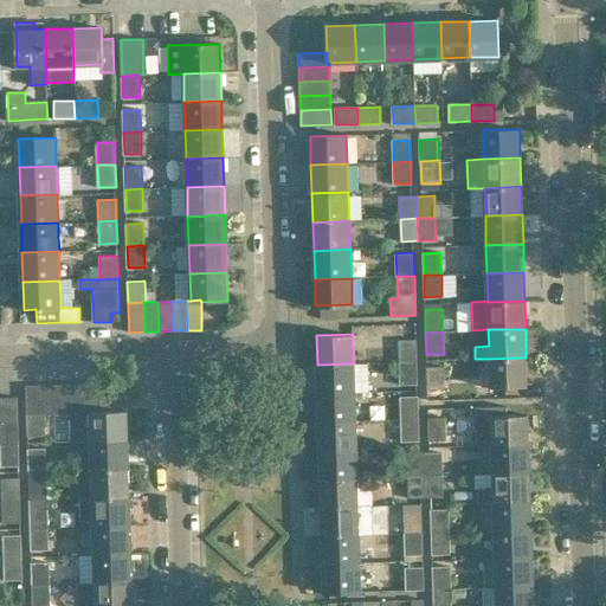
[(399,341),(399,361),(417,360),(416,340),(399,341)]
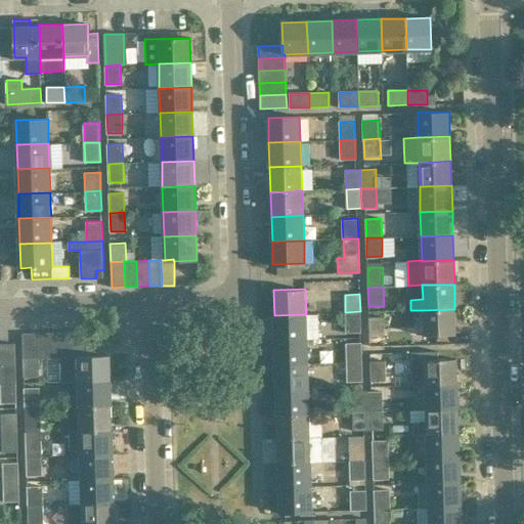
[(455,336),(454,309),(423,310),(424,337),(455,336)]
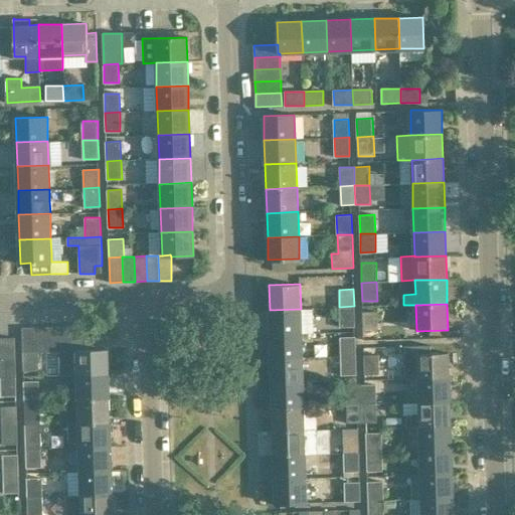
[(354,327),(354,306),(339,307),(340,327),(354,327)]
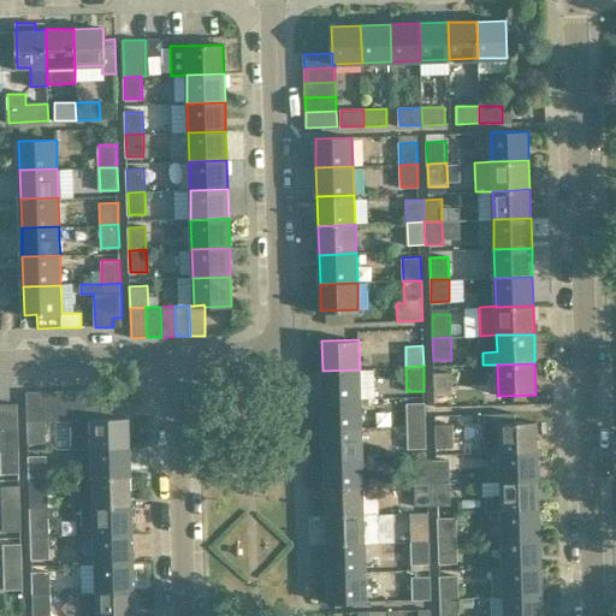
[(361,398),(360,369),(323,371),(324,400),(361,398)]
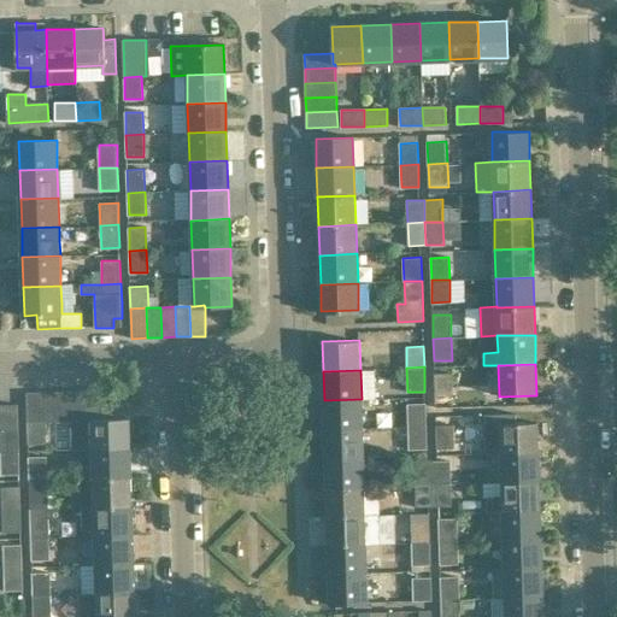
[(434,374),(435,397),(454,395),(453,372),(434,374)]
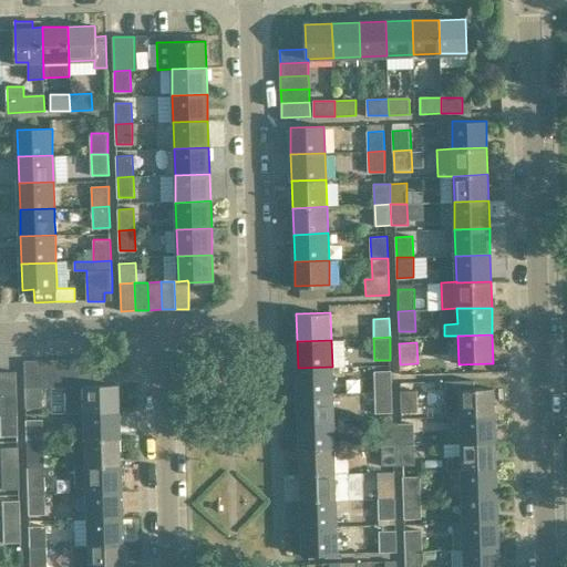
[(66,387),(65,360),(52,361),(53,387),(65,387),(66,387)]
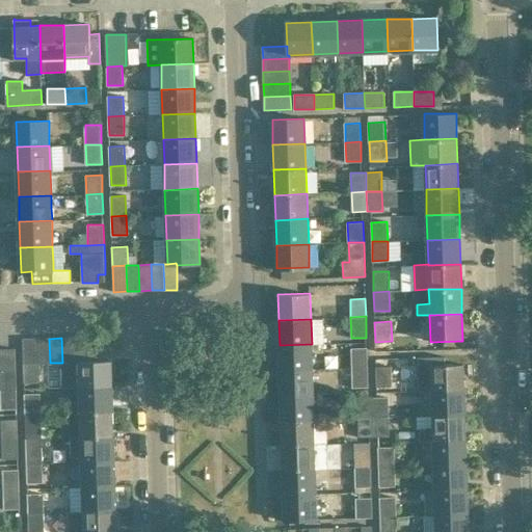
[(75,363),(74,338),(61,338),(62,363),(75,363)]
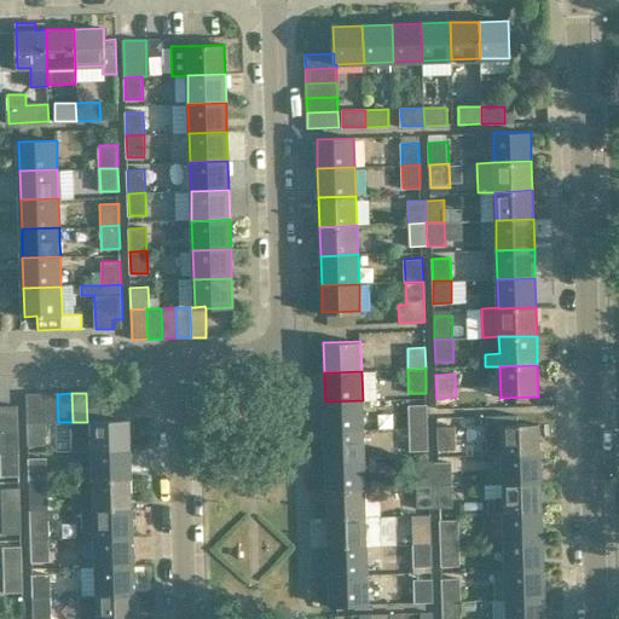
[(102,421),(102,406),(100,393),(86,393),(87,422),(92,422),(92,421),(102,421)]
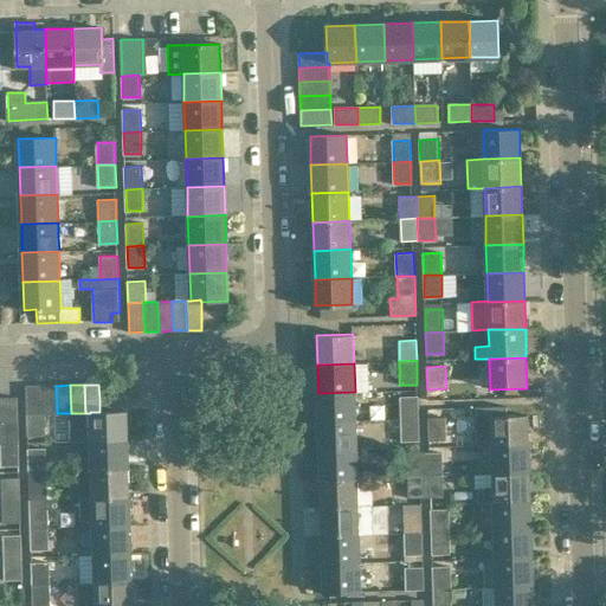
[(42,413),(42,386),(27,386),(27,413),(42,413)]
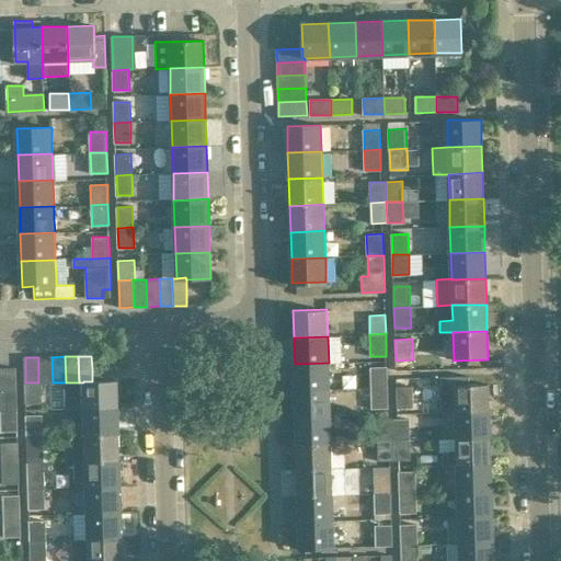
[(53,382),(52,357),(38,357),(38,382),(42,382),(42,384),(53,382)]
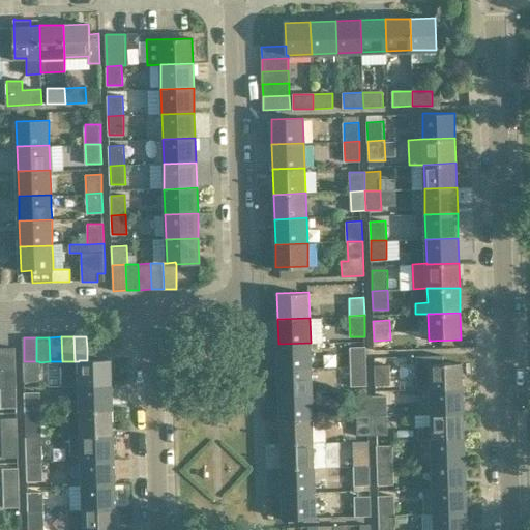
[(312,367),(311,343),(278,344),(280,369),(312,367)]
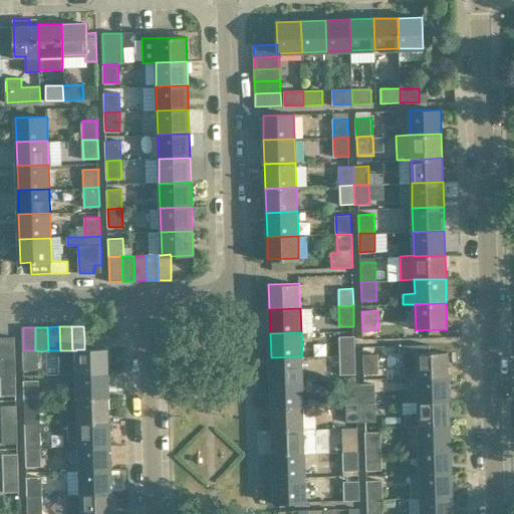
[(339,336),(339,355),(355,355),(355,336),(339,336)]
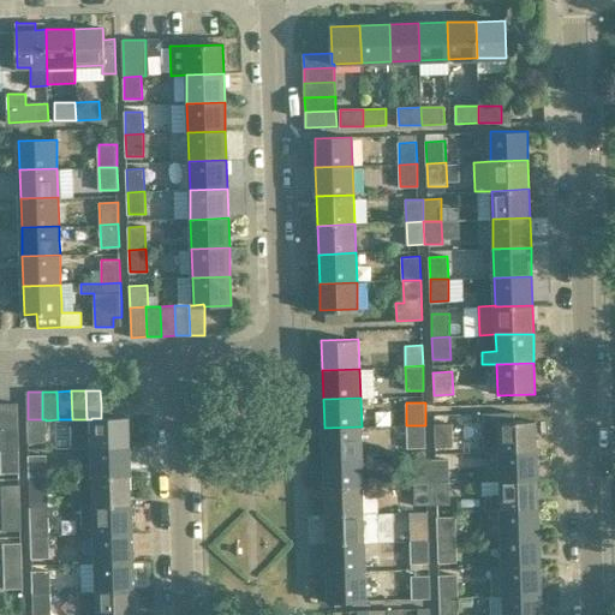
[(19,449),(18,404),(0,404),(0,418),(1,449),(19,449)]
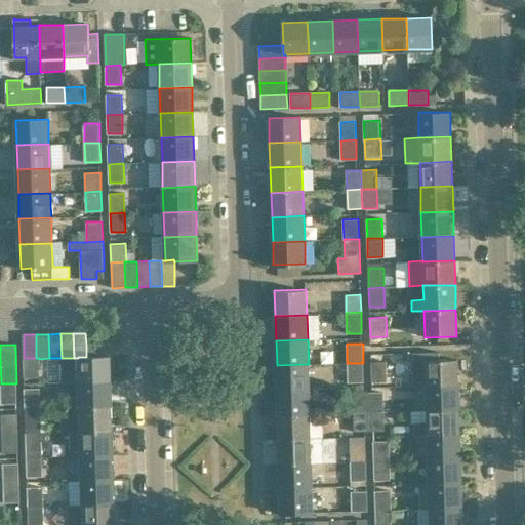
[(439,353),(411,353),(412,386),(427,386),(458,385),(457,361),(440,361),(439,353)]
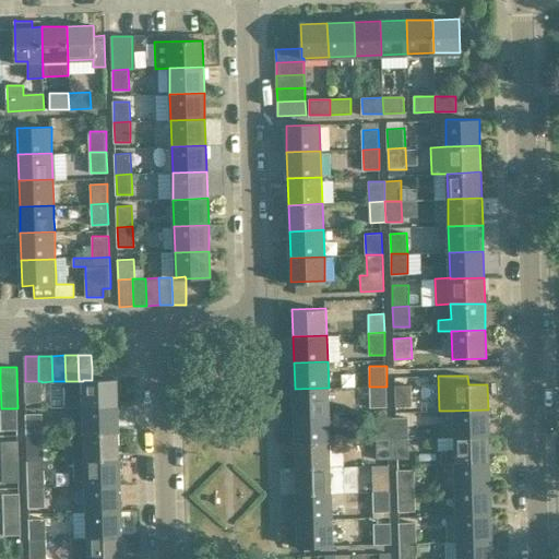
[(118,406),(117,379),(92,380),(83,380),(83,381),(79,381),(66,381),(64,381),(64,407),(84,407),(118,406)]
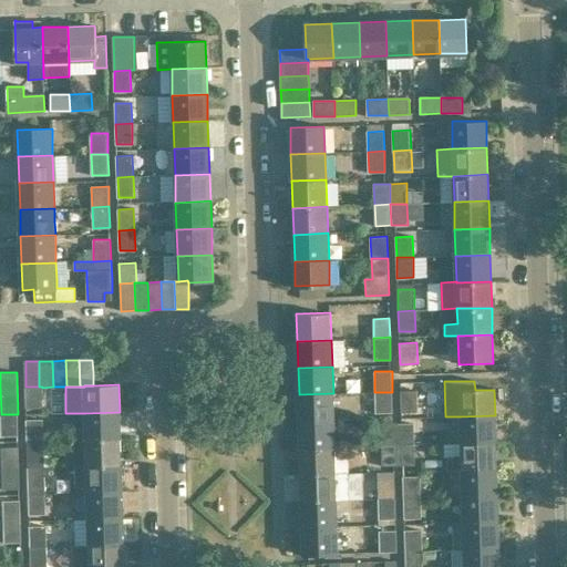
[(43,406),(42,388),(42,387),(39,387),(26,387),(27,408),(43,406)]
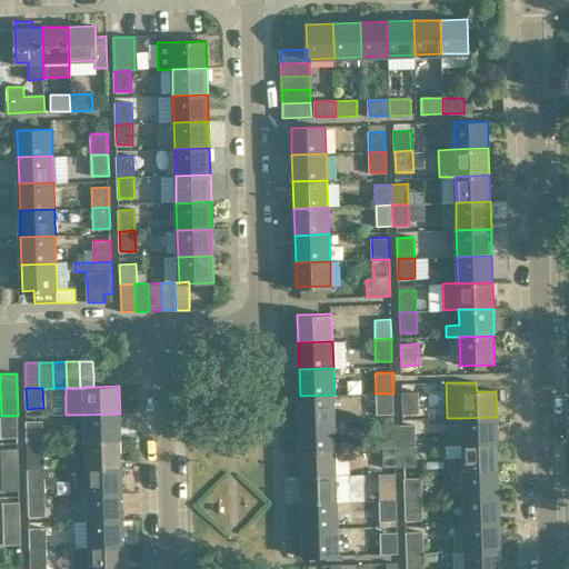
[(401,392),(402,413),(420,413),(419,391),(401,392)]
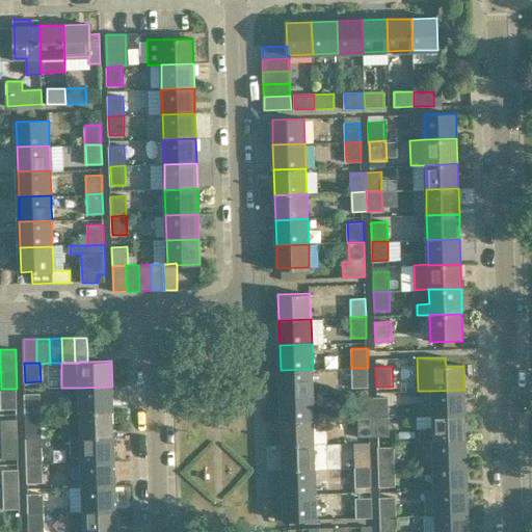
[(369,387),(368,368),(351,368),(352,388),(369,387)]
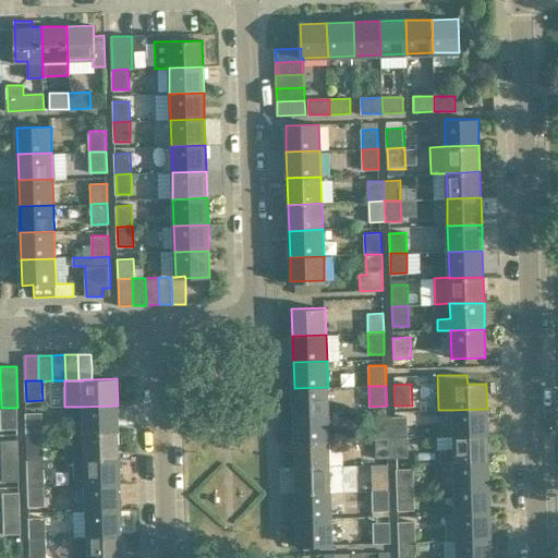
[(329,413),(328,387),(294,388),(295,414),(329,413)]
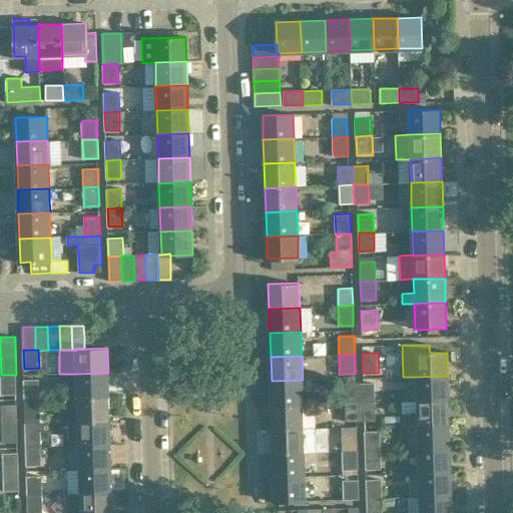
[(108,397),(108,373),(77,374),(78,398),(108,397)]
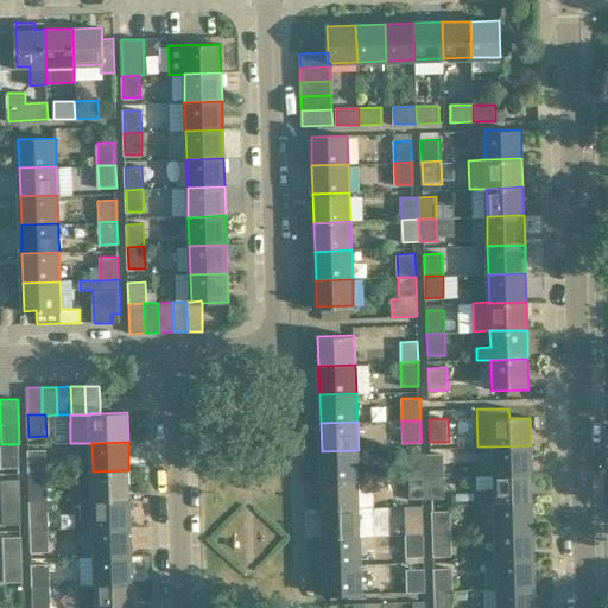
[(19,444),(1,444),(1,467),(20,467),(19,444)]
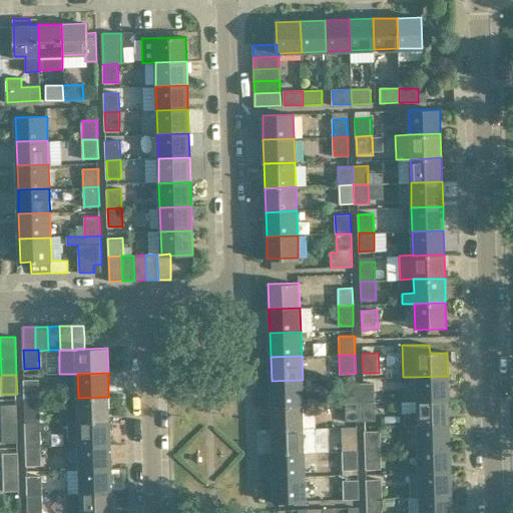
[(448,400),(448,376),(417,377),(418,401),(448,400)]
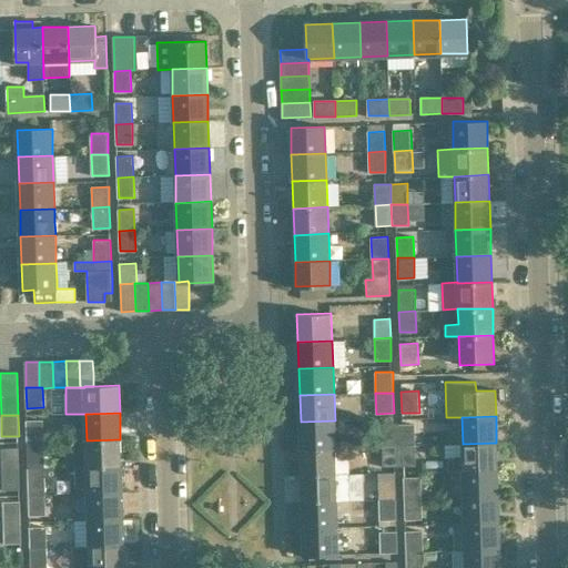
[(43,419),(27,421),(27,442),(44,442),(43,419)]
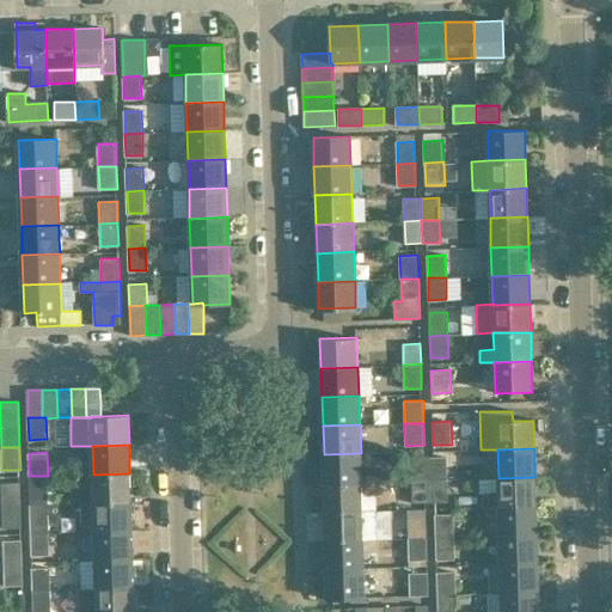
[(362,483),(361,453),(324,454),(324,484),(362,483)]
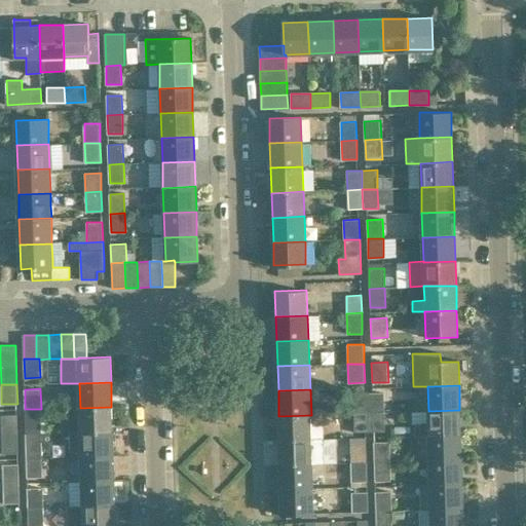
[(384,413),(384,392),(368,393),(369,413),(384,413)]
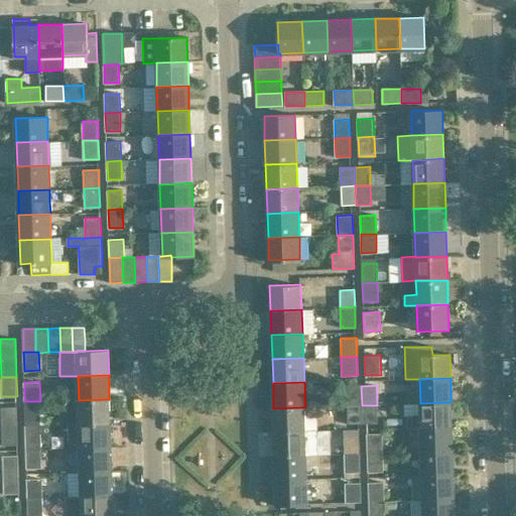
[(362,405),(361,386),(346,386),(347,406),(362,405)]
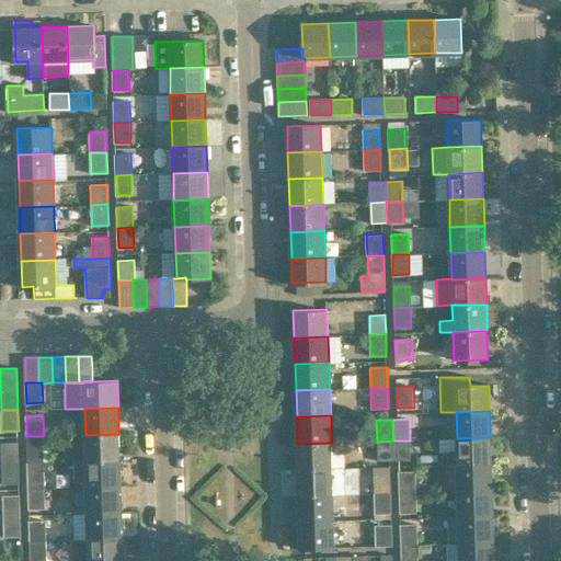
[(119,459),(118,434),(86,435),(75,435),(75,461),(86,460),(119,459)]
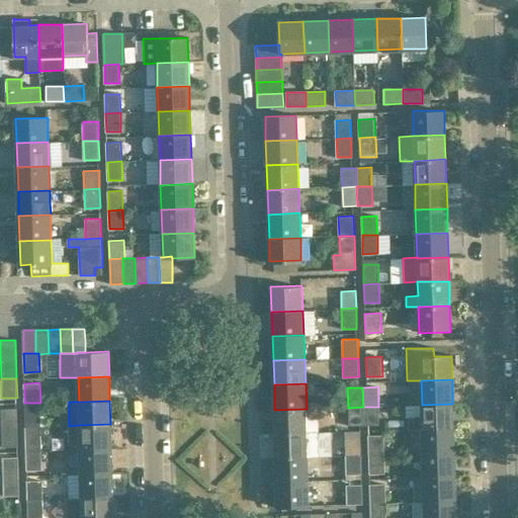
[(40,421),(40,403),(24,403),(25,422),(40,421)]
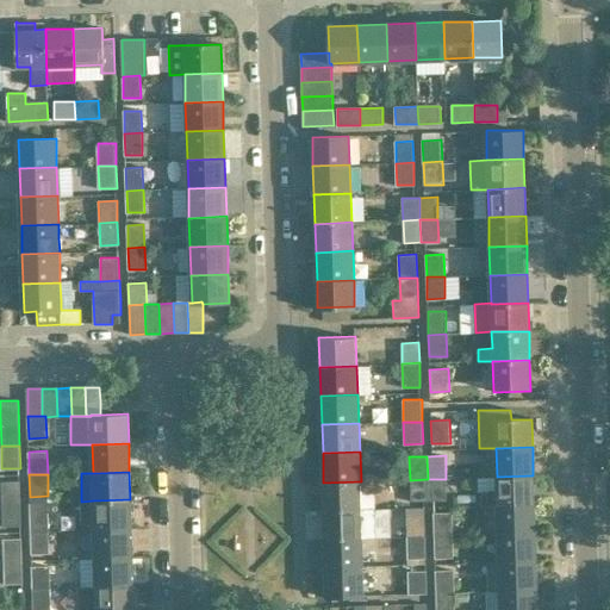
[(534,504),(533,475),(497,477),(497,491),(481,492),(481,506),(497,506),(534,504)]
